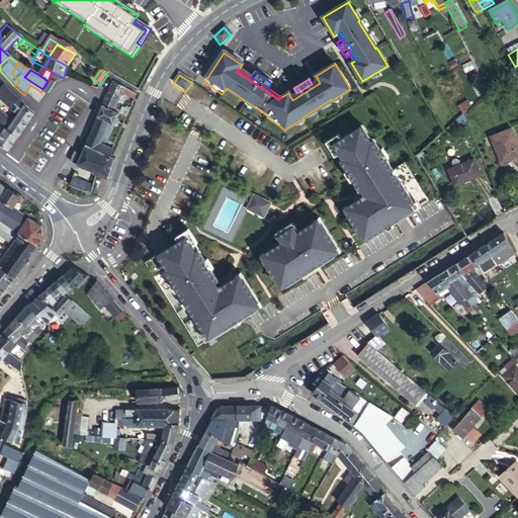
[(290,97),(292,100),(320,83),(318,80),(312,84),(296,93),(290,97)]
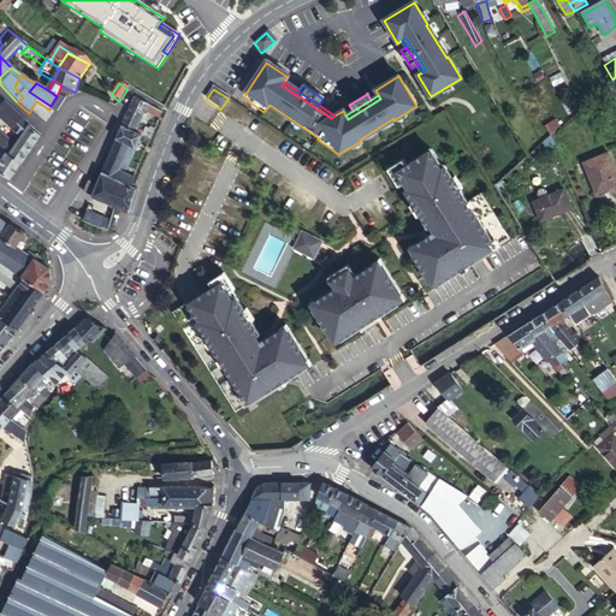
[(65,101),(57,96),(51,106),(49,110),(48,111),(55,114),(65,101)]
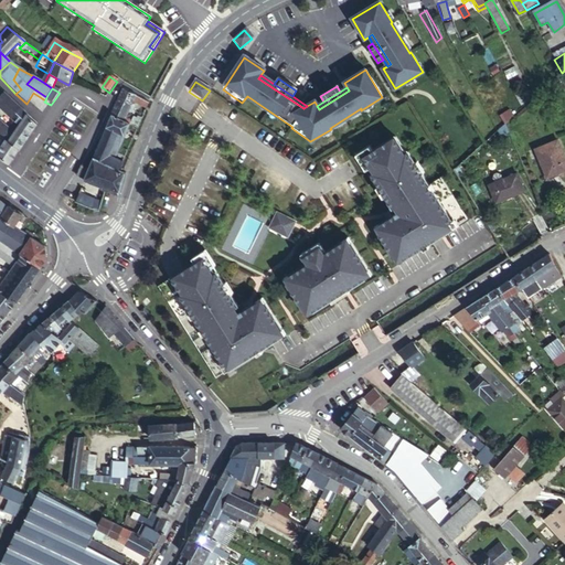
[(148,105),(123,92),(110,117),(112,118),(129,126),(138,129),(141,120),(137,118),(136,121),(132,119),(131,124),(126,121),(134,104),(146,110),(148,105)]
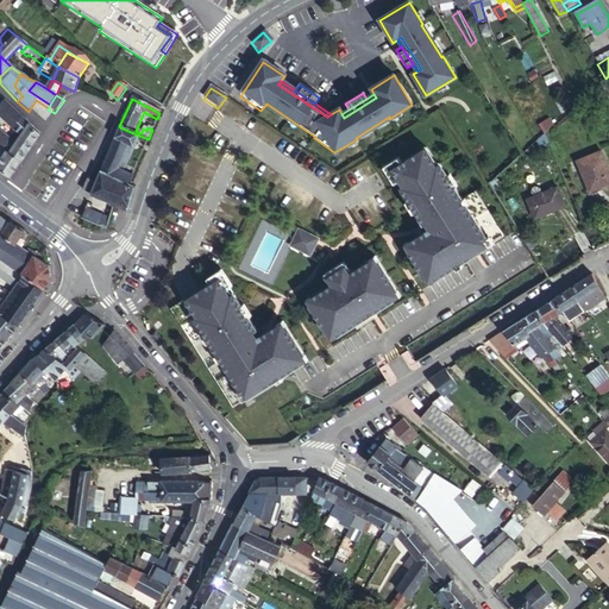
[(20,118),(4,102),(0,106),(0,119),(11,130),(20,118)]
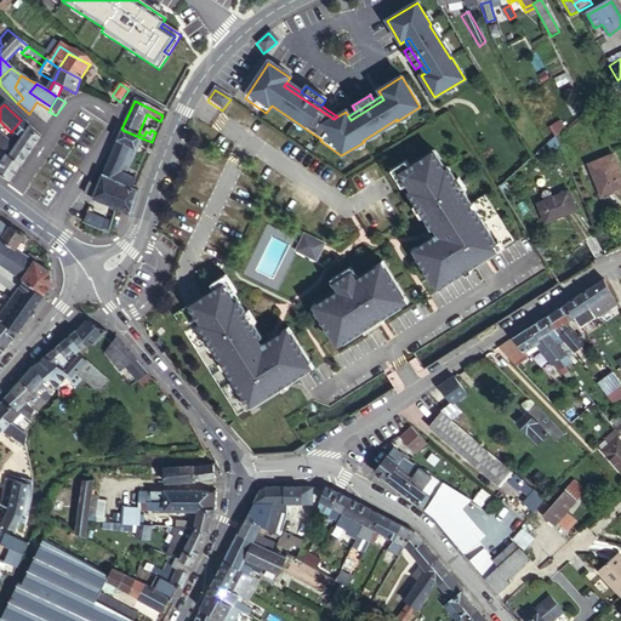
[(16,137),(21,141),(28,129),(21,120),(11,132),(16,137)]
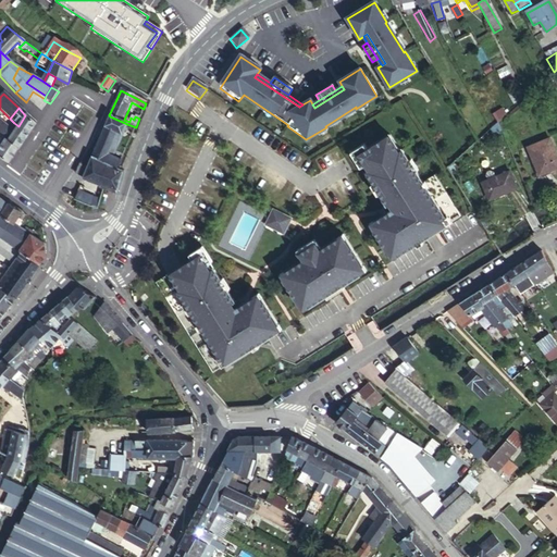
[(506,113),(500,108),(492,116),(497,122),(506,113)]
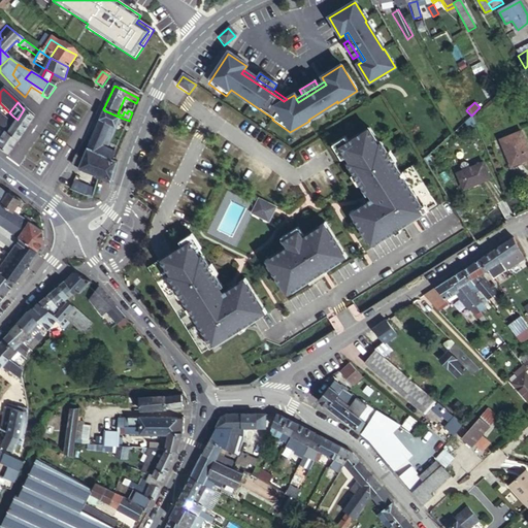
[(18,120),(14,124),(24,132),(33,118),(24,109),(18,120)]
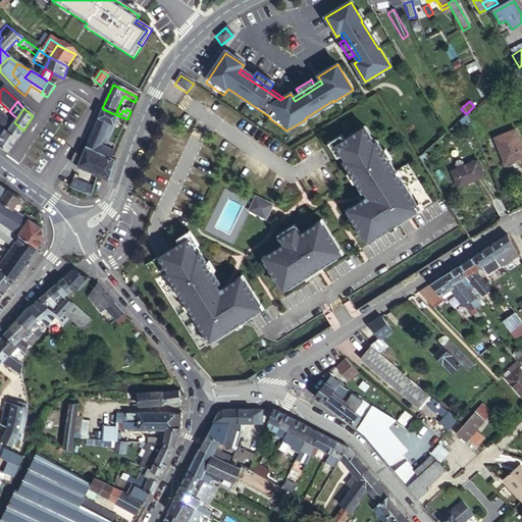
[(119,116),(103,109),(86,148),(109,159),(113,152),(106,149),(119,116)]
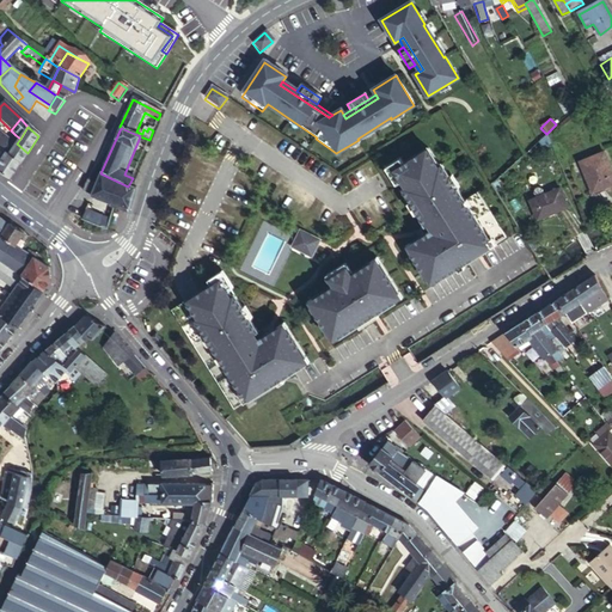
[(0,134),(0,150),(7,157),(17,144),(20,139),(16,135),(12,140),(10,144),(0,134)]
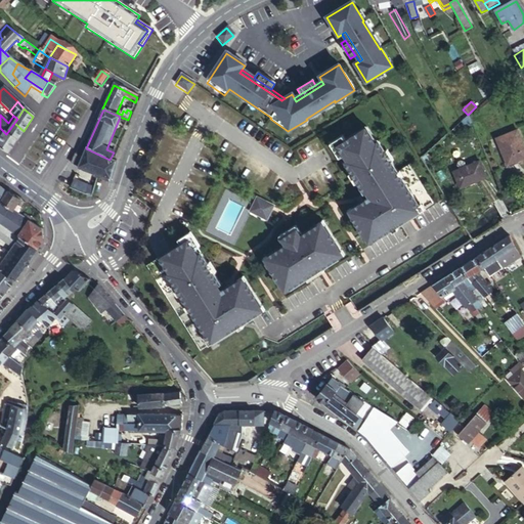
[(14,123),(6,134),(16,142),(24,131),(14,123)]
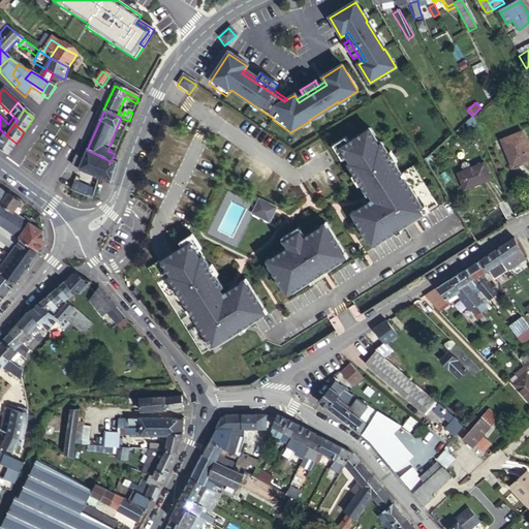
[(6,135),(0,129),(0,148),(9,156),(17,144),(6,135)]
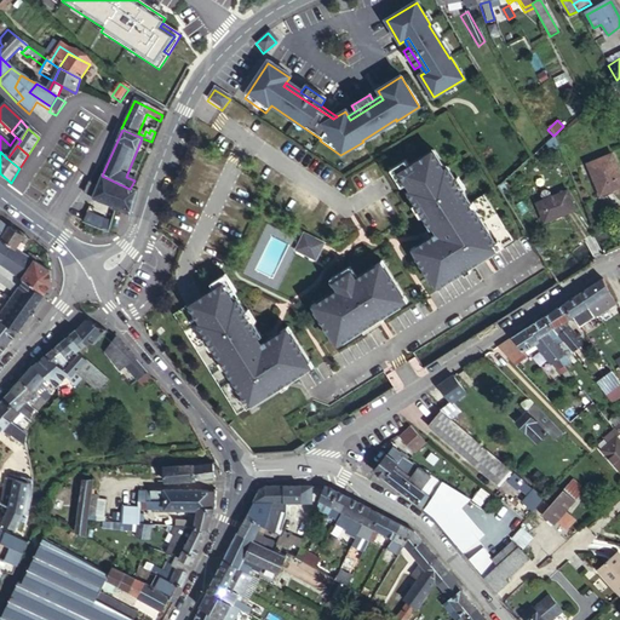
[(412,251),(437,291),(514,241),(484,196),(471,205),(447,167),(445,170),(434,151),(408,167),(399,174),(407,185),(411,191),(407,193),(435,236),(412,251)]
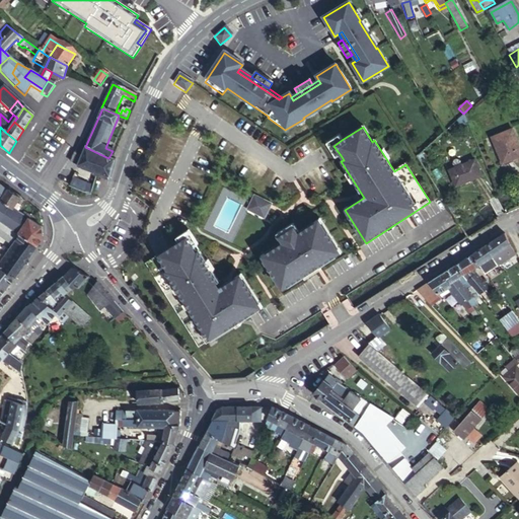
[(518,156),(518,147),(512,130),(492,138),(502,164),(518,156)]
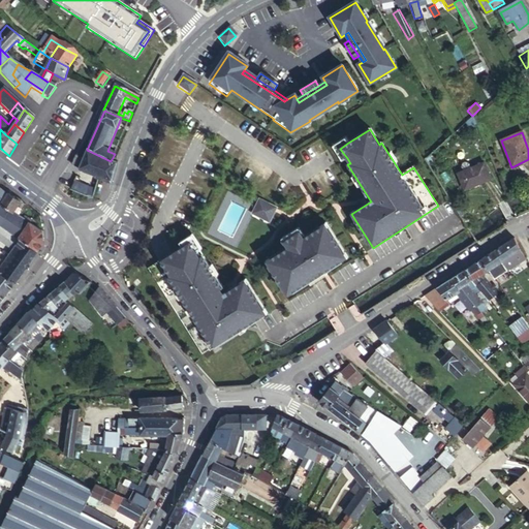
[(343,161),(347,158),(340,149),(348,143),(346,138),(334,147),(343,161)]
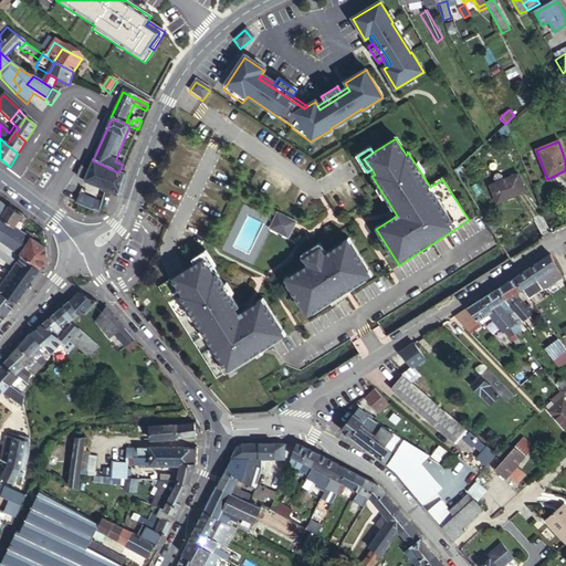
[(118,173),(93,160),(87,173),(84,182),(104,190),(103,192),(112,196),(118,199),(125,176),(118,173)]
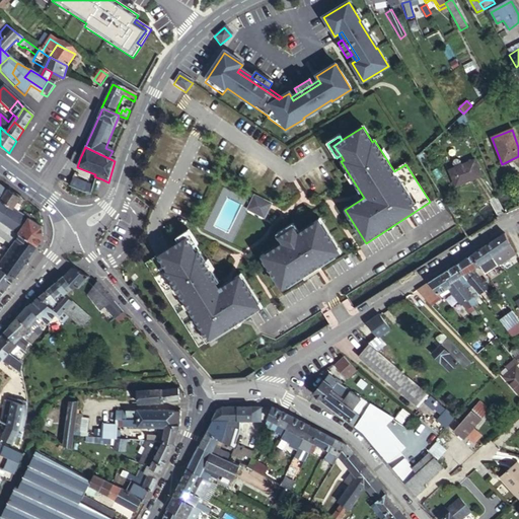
[(73,155),(70,164),(77,167),(80,158),(73,155)]
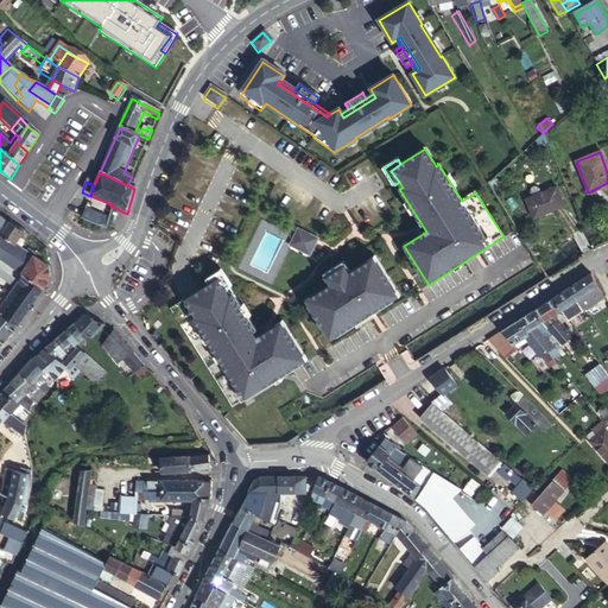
[(564,209),(557,189),(527,201),(534,220),(546,215),(564,209)]
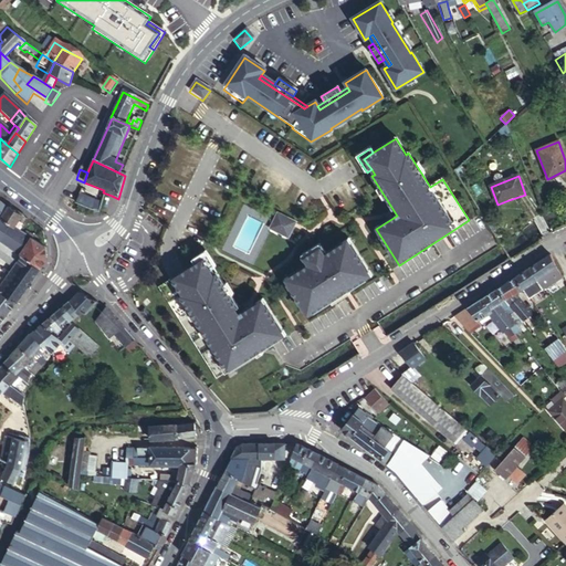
[(93,202),(79,196),(75,203),(96,212),(102,201),(95,198),(93,202)]
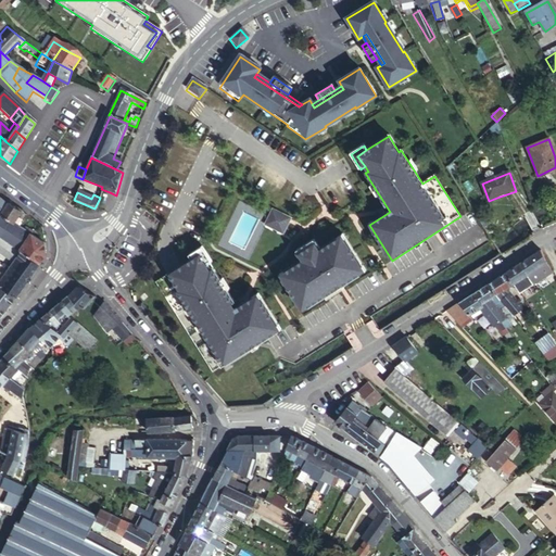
[(0,197),(0,215),(9,204),(0,197)]
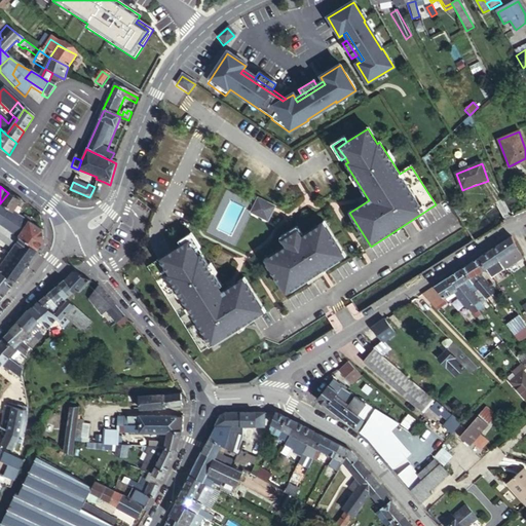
[(9,192),(8,193),(0,203),(10,210),(12,212),(21,200),(9,192)]
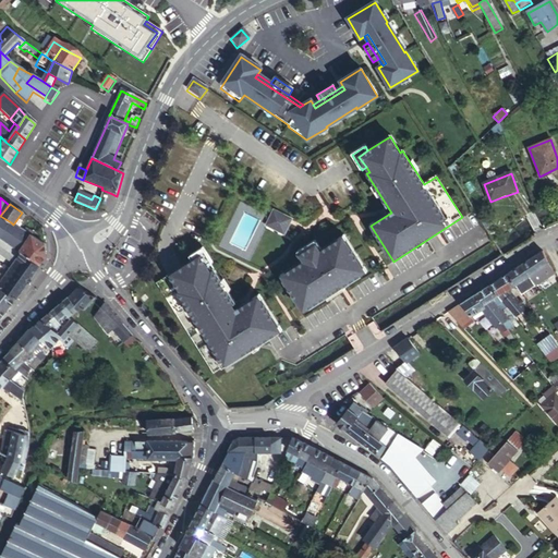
[(273,214),(266,228),(283,237),(291,221),(273,214)]
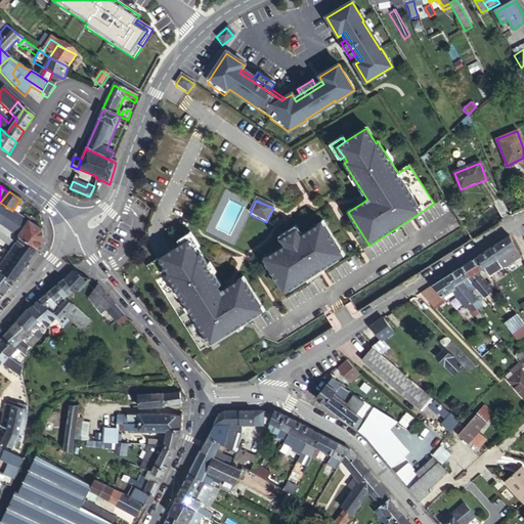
[(0,203),(0,223),(0,224),(10,209),(0,203)]
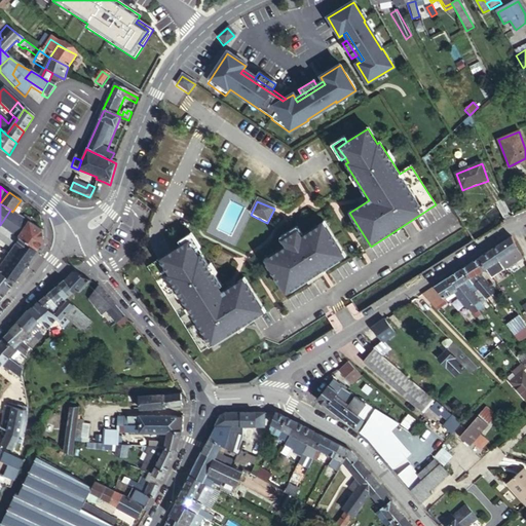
[(20,237),(30,221),(12,212),(10,210),(0,225),(20,237)]
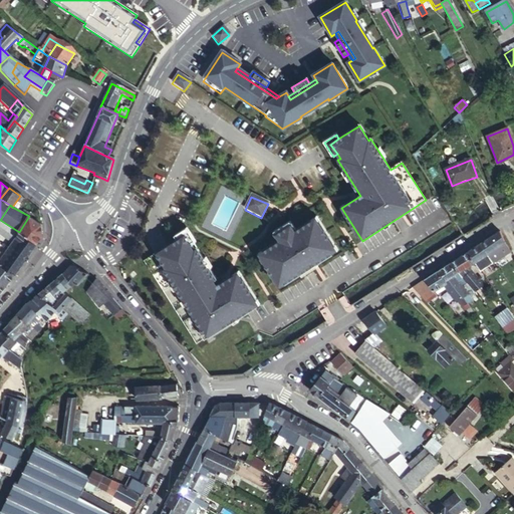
[(42,224),(32,218),(29,216),(19,232),(37,244),(42,237),(42,224)]
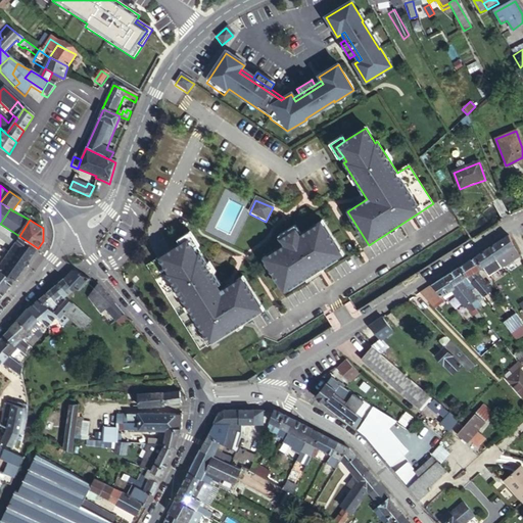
[(0,237),(12,246),(19,236),(0,224),(0,223),(0,237)]
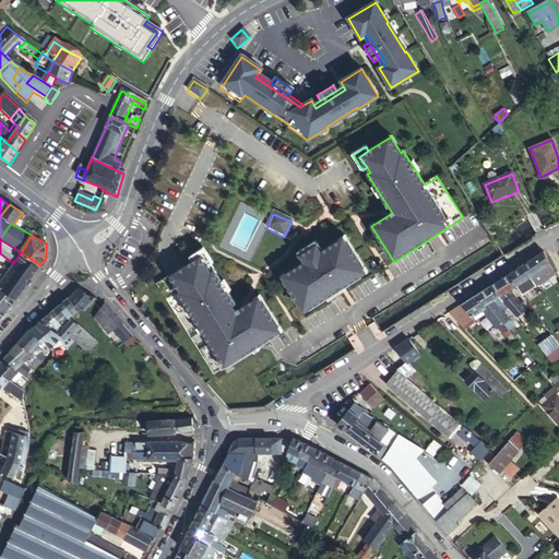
[(345,288),(363,276),(360,272),(365,269),(347,241),(343,245),(340,240),(322,252),(318,246),(300,257),(305,263),(286,275),(289,280),(284,283),(301,310),(307,307),(310,311),(328,299),(345,288)]
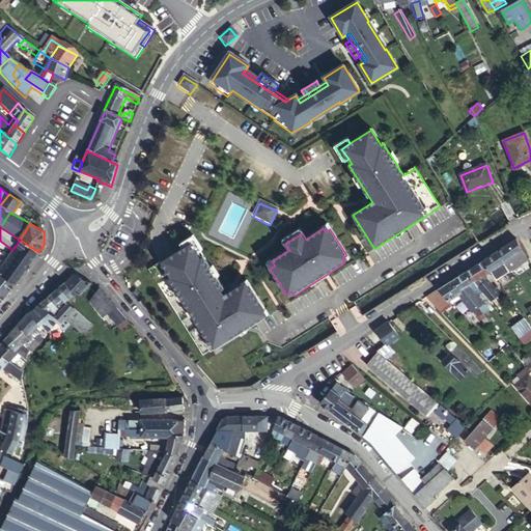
[(283,242),(285,244),(302,233),(300,231),(283,242)]
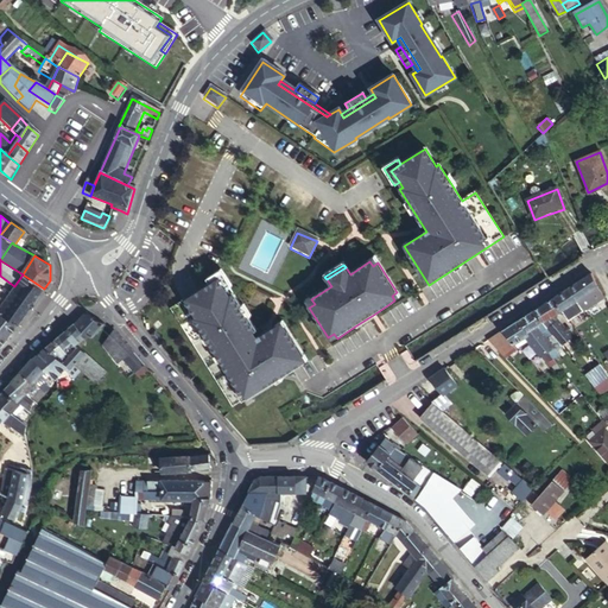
[(207,283),(209,287),(222,279),(229,292),(233,291),(222,273),(207,283)]
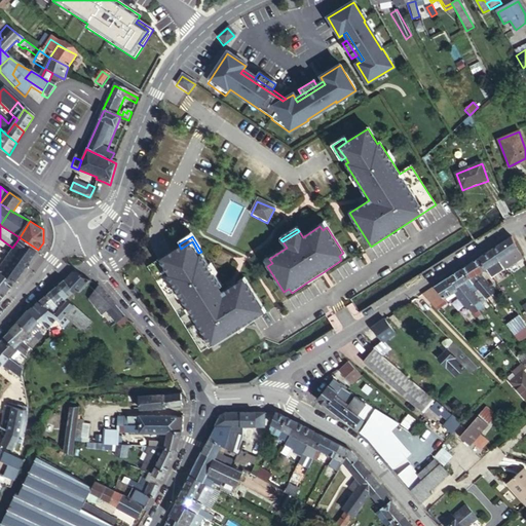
[(37,252),(38,250),(20,237),(12,248),(31,261),(37,252)]
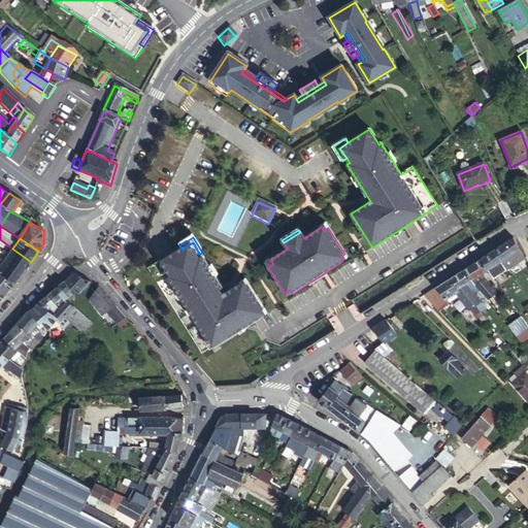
[(503,245),(509,256),(519,250),(514,239),(503,245)]
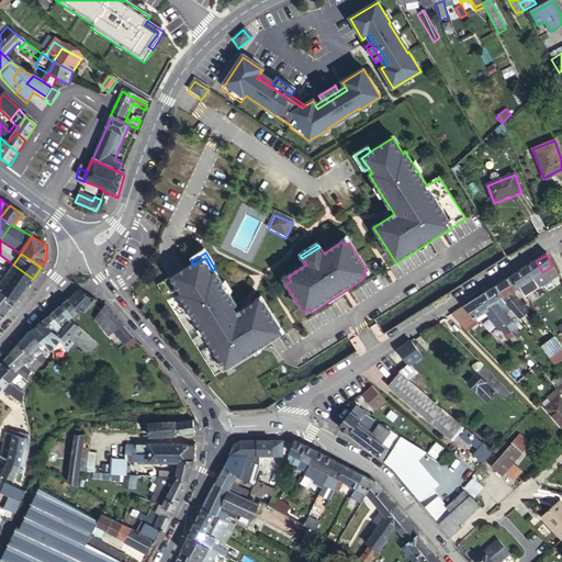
[(215,380),(284,335),(261,300),(245,311),(238,315),(235,310),(237,308),(212,270),(205,258),(193,266),(157,290),(215,380)]
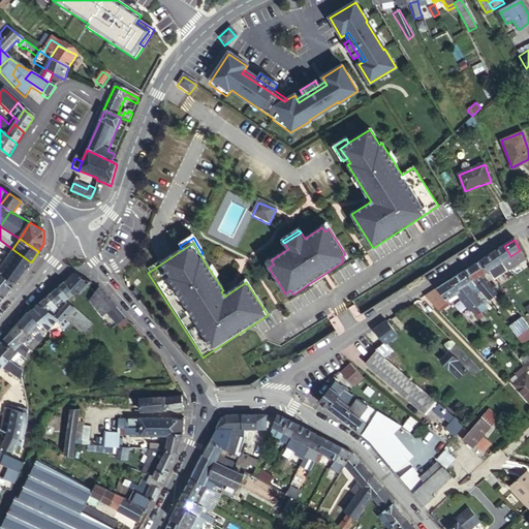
[(504,246),(494,252),(501,262),(510,256),(504,246)]
